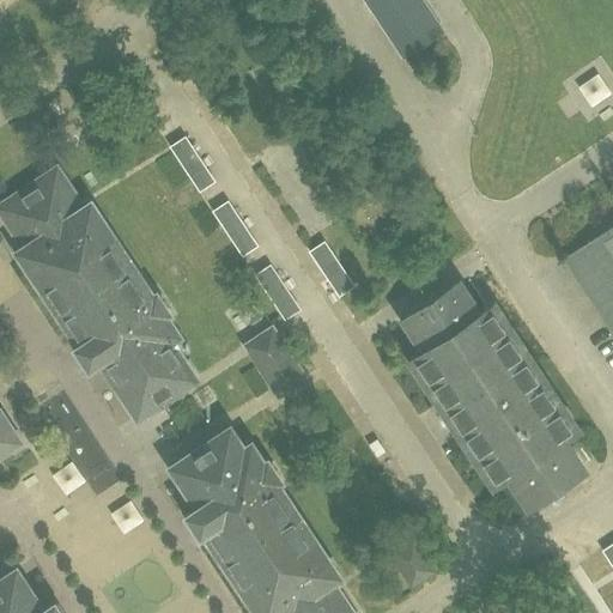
[(364,0),(404,59),(444,32),(423,0),(364,0)]
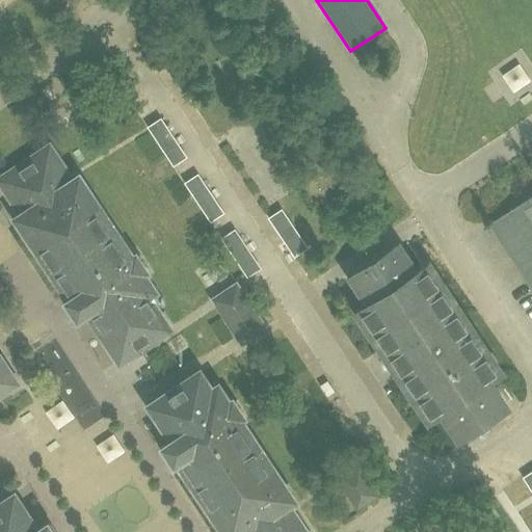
[(176,331),(156,298),(161,295),(150,275),(152,275),(136,251),(134,254),(76,169),(72,173),(52,142),(0,177),(0,188),(18,216),(11,219),(62,300),(61,302),(76,324),(85,318),(118,369),(176,331)]
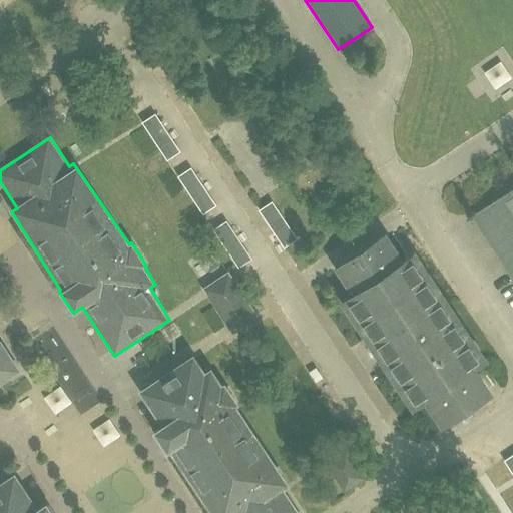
[(512,192),(474,219),(512,279),(512,192)]
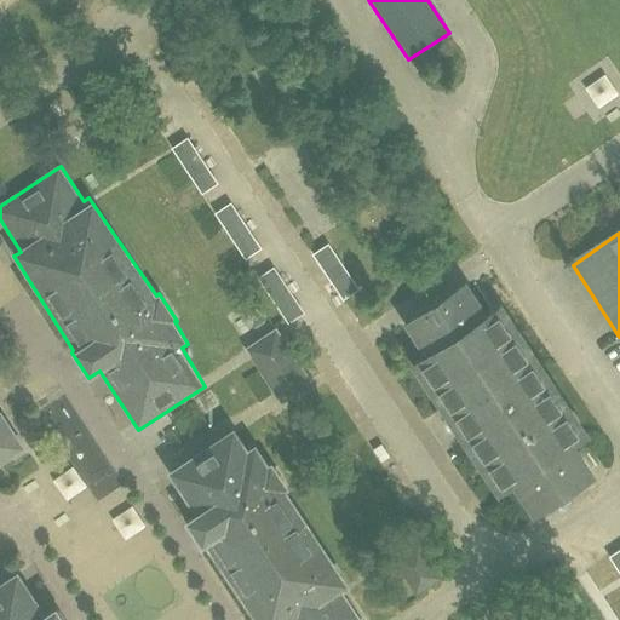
[(535,516),(592,477),(572,446),(585,436),(500,309),(487,319),(465,286),(408,325),(429,356),(415,366),(500,493),(514,484),(535,516)]
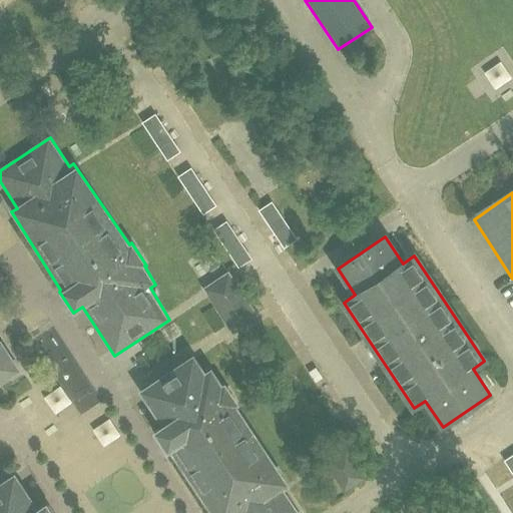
[(230,272),(203,289),(233,336),(260,319),(230,272)]
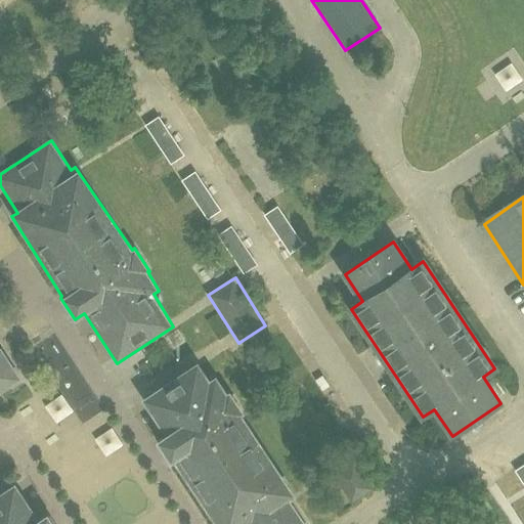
[(0,395),(23,382),(1,348),(0,349),(0,395)]
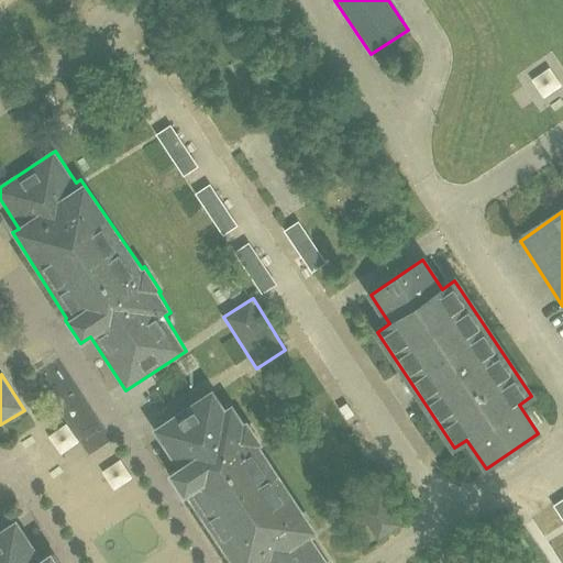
[(327,562),(311,537),(318,533),(246,420),(244,422),(233,404),(225,408),(213,389),(152,430),(177,468),(167,474),(183,497),(186,496),(230,562),(327,562)]
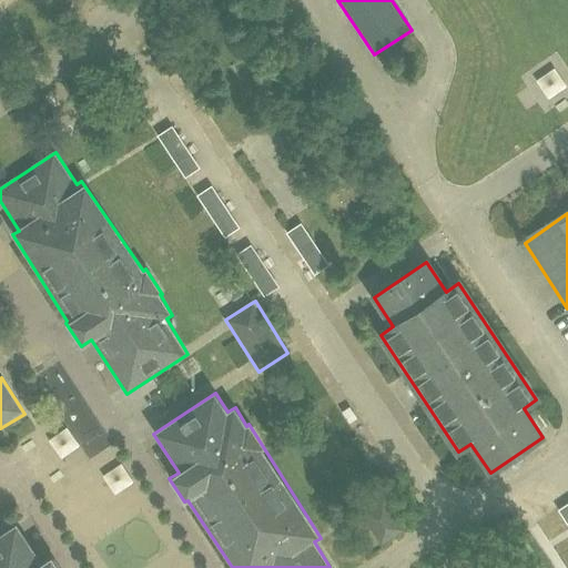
[(75,428),(56,442),(70,462),(89,448),(75,428)]
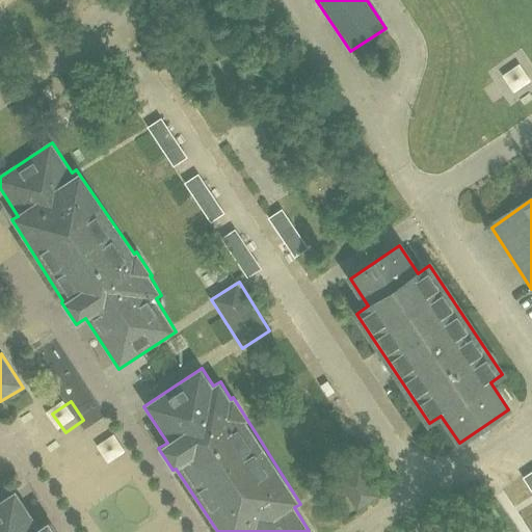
[(115,466),(133,454),(122,435),(104,447),(115,466)]
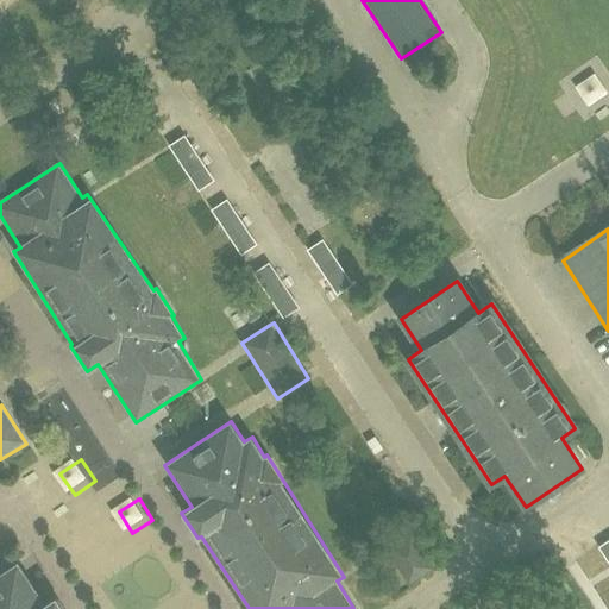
[(408,584),(432,569),(434,566),(412,532),(385,550),(408,584)]
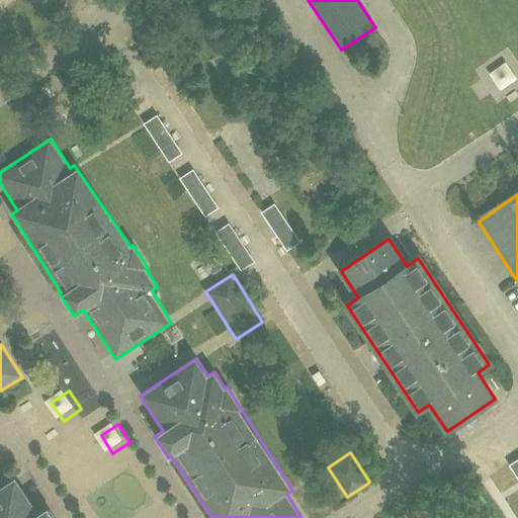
[(0,517),(54,517),(48,507),(37,513),(16,478),(0,488),(0,517)]
